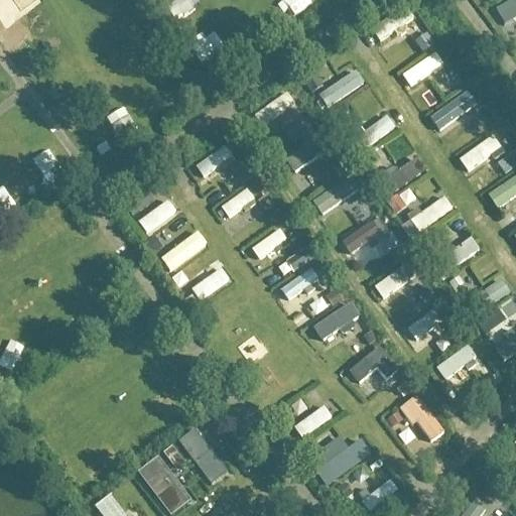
[(515,0),(512,0),(496,9),(504,24),(515,17),(515,0)]
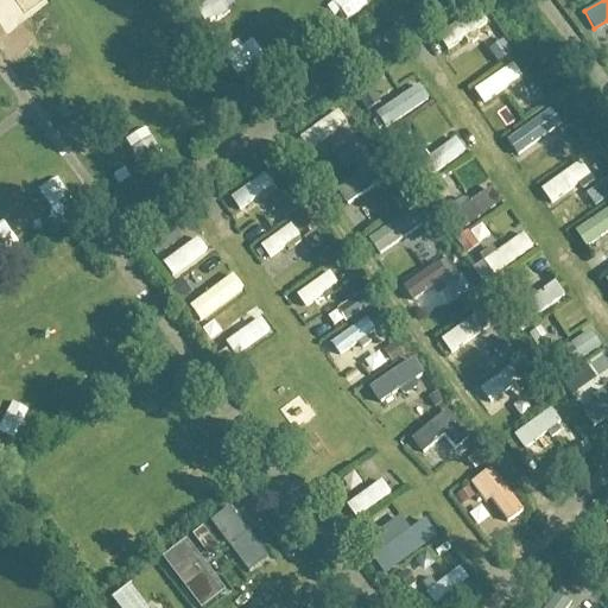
[(438,26),(449,48),(492,27),(482,6),(438,26)]
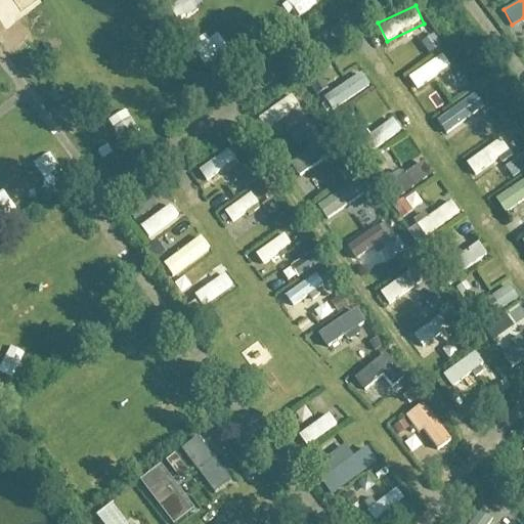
[(444,51),(408,72),(419,89),(454,69),(444,51)]
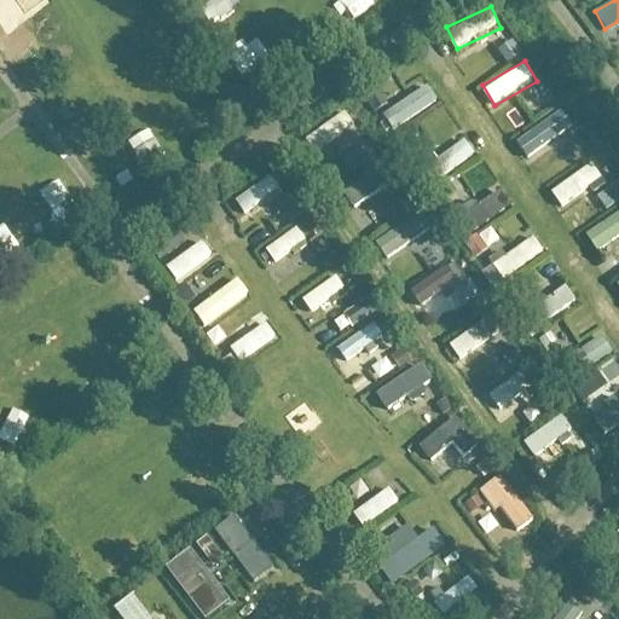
[(400,127),(438,99),(426,82),(388,110),(400,127)]
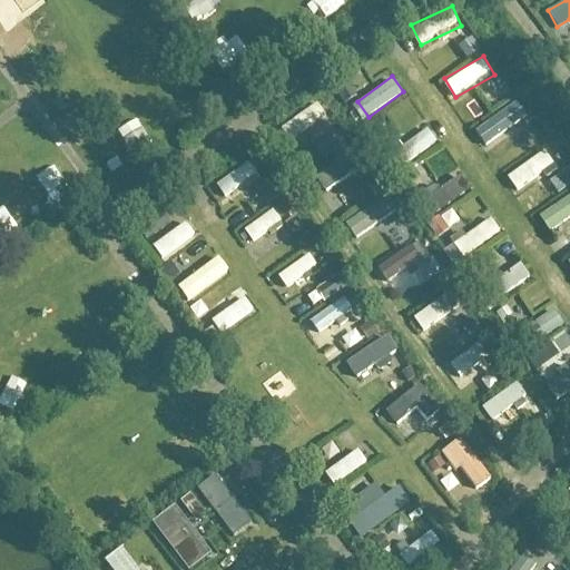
[(294,141),(331,119),(320,101),(283,124),(294,141)]
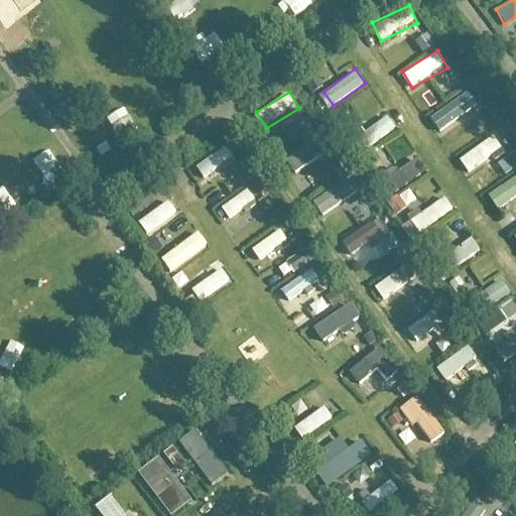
[(442,131),(452,125),(458,135),(481,122),(463,92),(430,111),(442,131)]
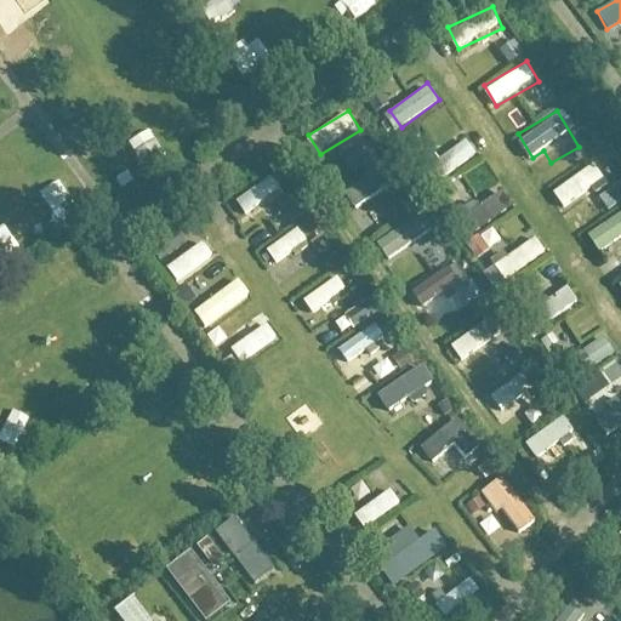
[(427,166),(438,183),(479,157),(468,140),(427,166)]
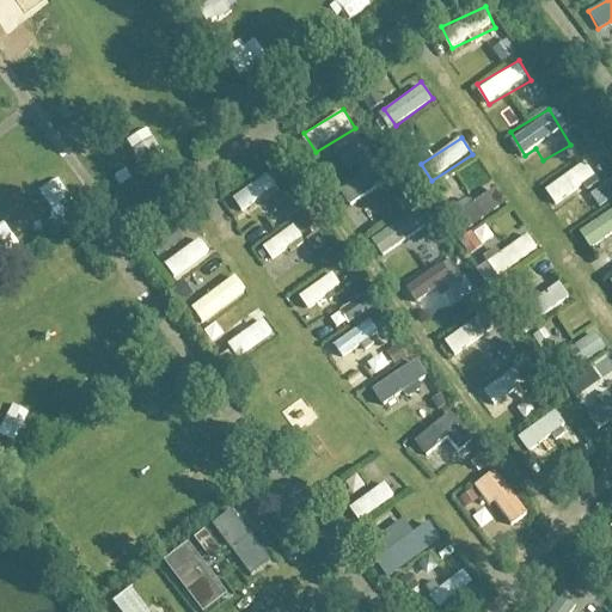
[(142,157),(130,163),(139,179),(150,173),(142,157)]
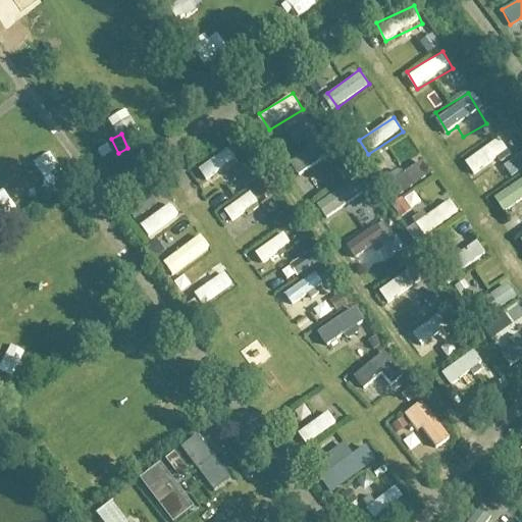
[(466,160),(478,176),(511,153),(499,136),(466,160)]
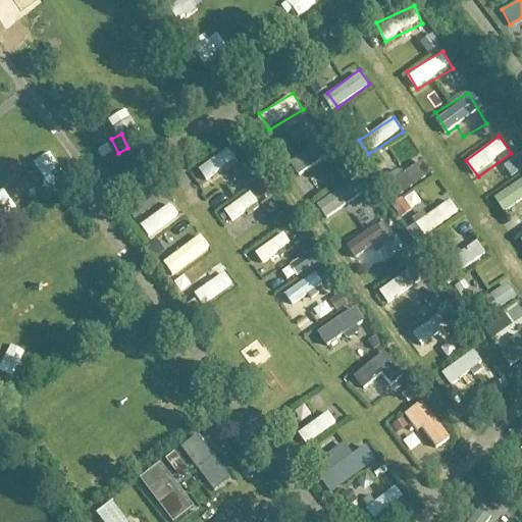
[(297,153),(305,183),(321,177),(324,186),(333,183),(326,157),(321,158),(318,147),(297,153)]
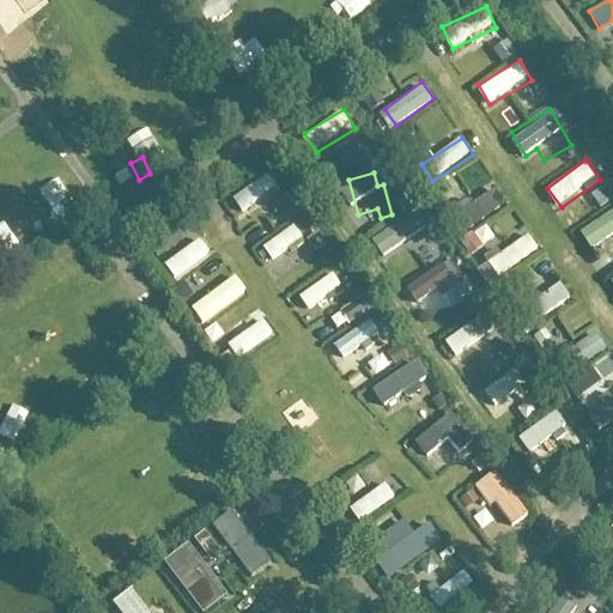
[(244,214),(280,189),(269,174),(234,199),(244,214)]
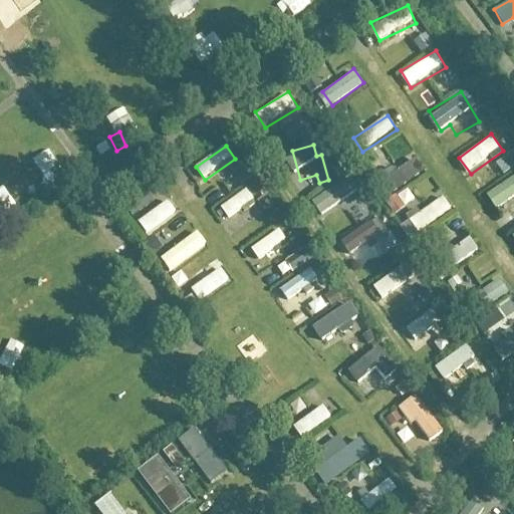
[(338,192),(351,190),(349,177),(315,183),(319,210),(341,206),(338,192)]
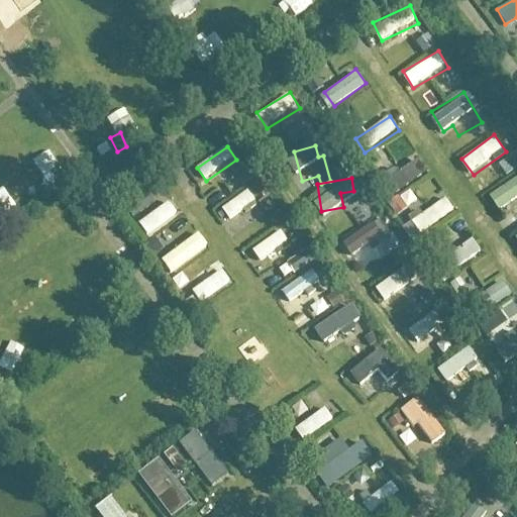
[(516,182),(494,194),(502,209),(516,201),(516,182)]
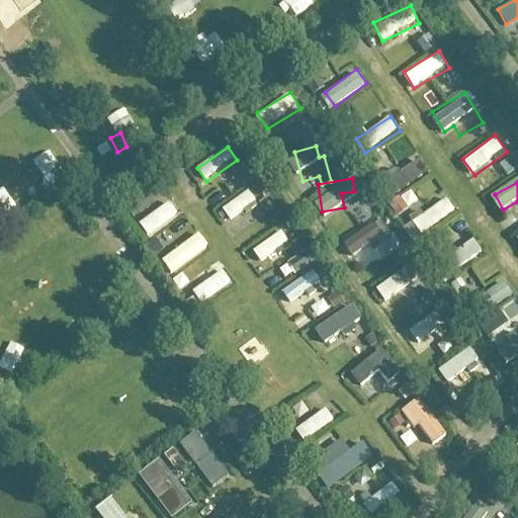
[(225,196),(232,216),(258,205),(252,186),(225,196)]
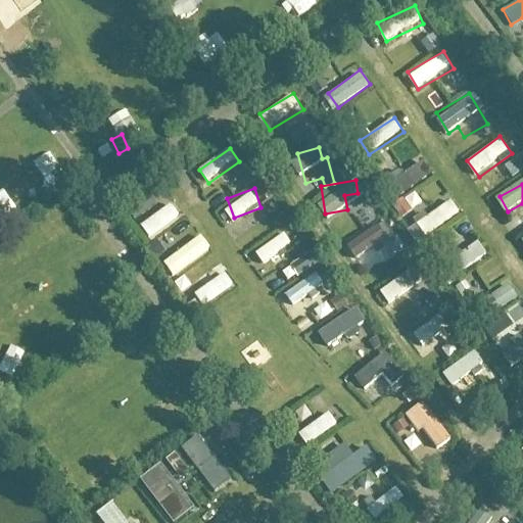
[(394,199),(400,217),(412,212),(407,195),(394,199)]
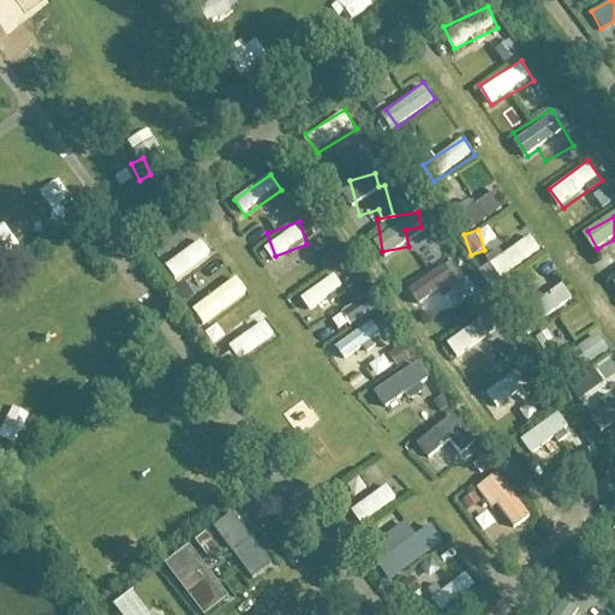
[(531,233),(490,258),(500,273),(541,248),(531,233)]
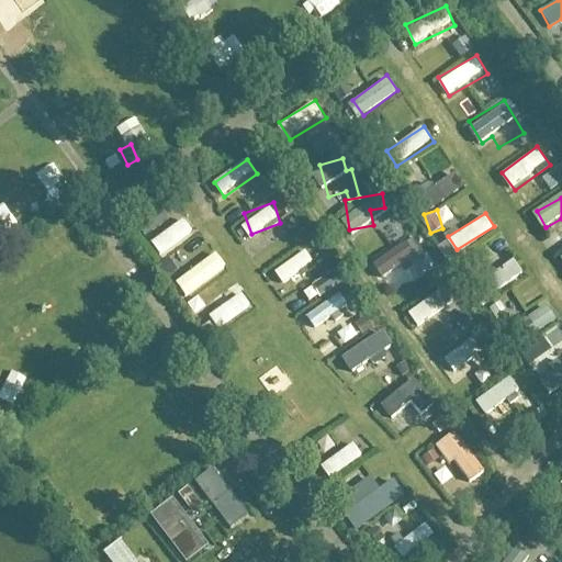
[(160,251),(194,232),(186,216),(152,237),(160,251)]
